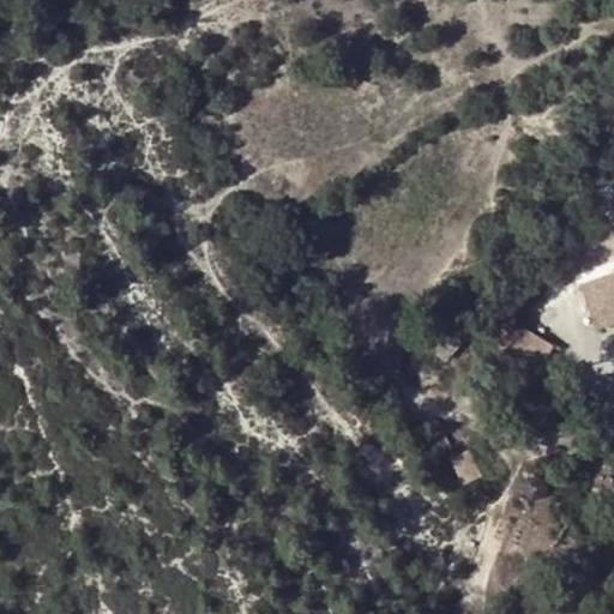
[(613,272),(587,283),(603,329),(613,324),(613,272)]
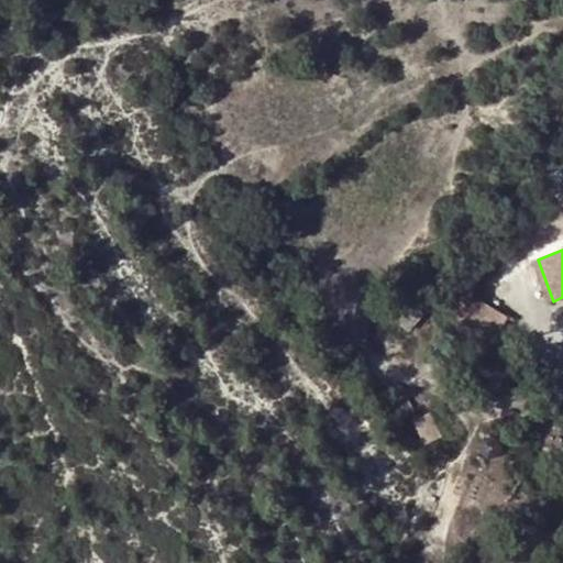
[(544,305),(553,301),(538,260),(530,262),(544,305)]
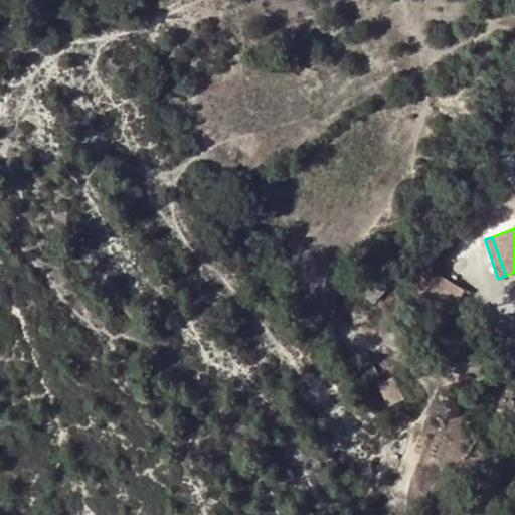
[(420,297),(437,278),(422,270),(410,291),(420,297)]
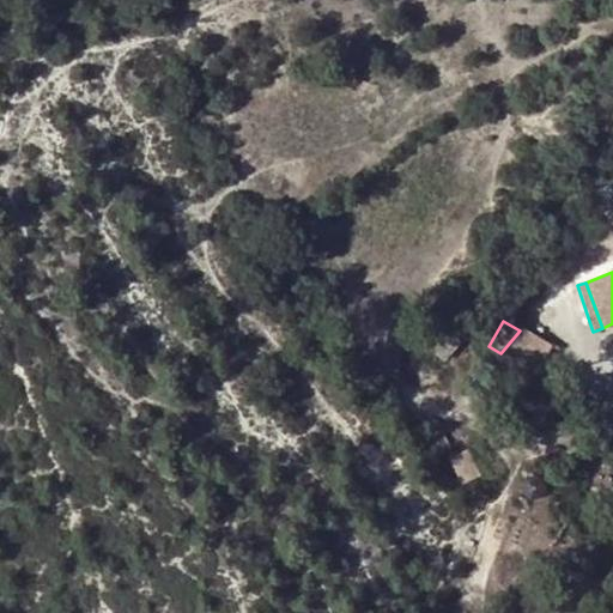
[(547,346),(520,331),(501,353),(534,371),(547,346)]
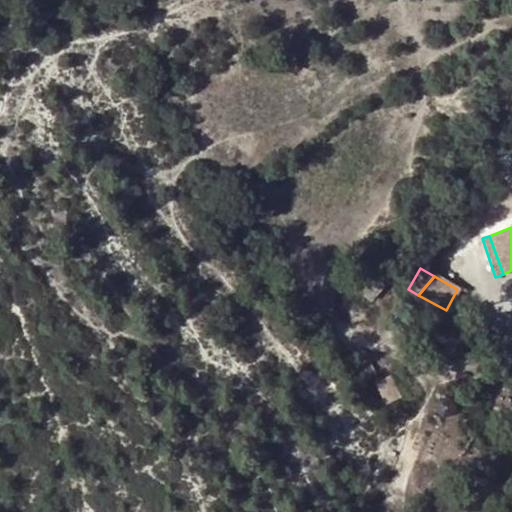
[(400,397),(390,377),(374,384),(385,404),(400,397)]
